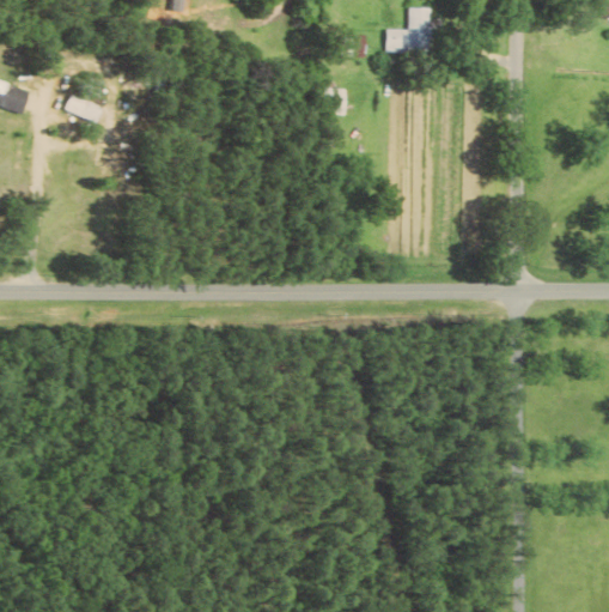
[(408,28),(385,28),(384,50),(430,53),(432,6),(409,5),(408,28)]
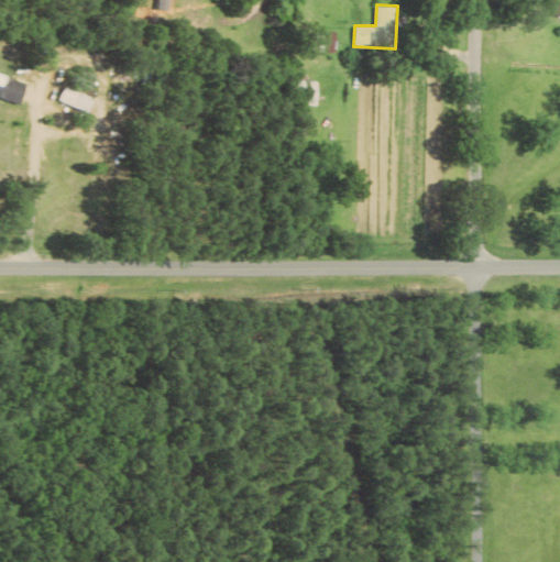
[(335,52),(336,31),(319,31),(318,51),(335,52)]
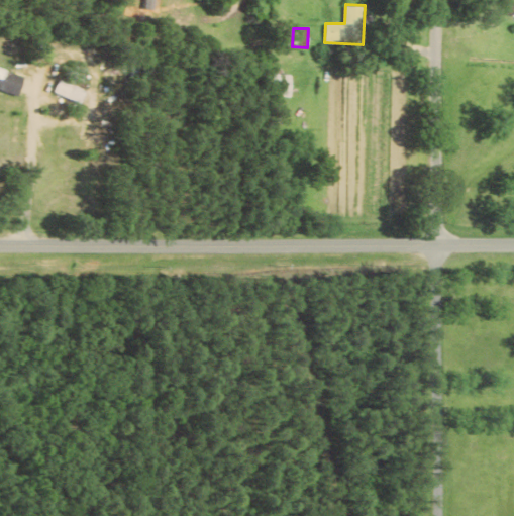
[(0,89),(16,94),(22,75),(0,67),(0,89)]
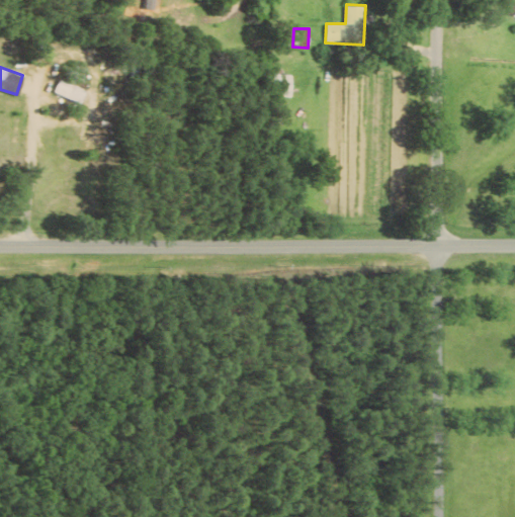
[(290,74),(274,74),(274,95),(289,96),(290,74)]
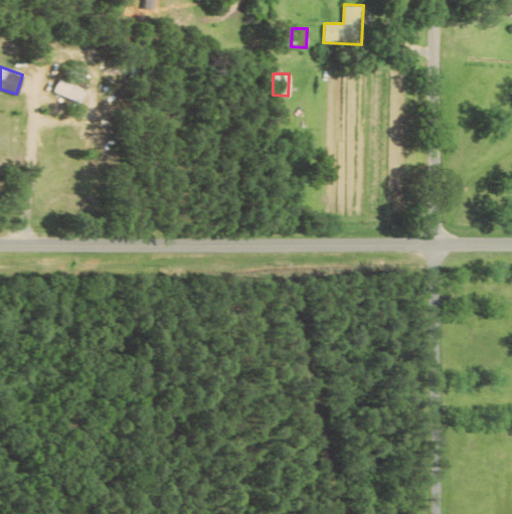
[(81,88),(55,78),(50,92),(75,101),(81,88)]
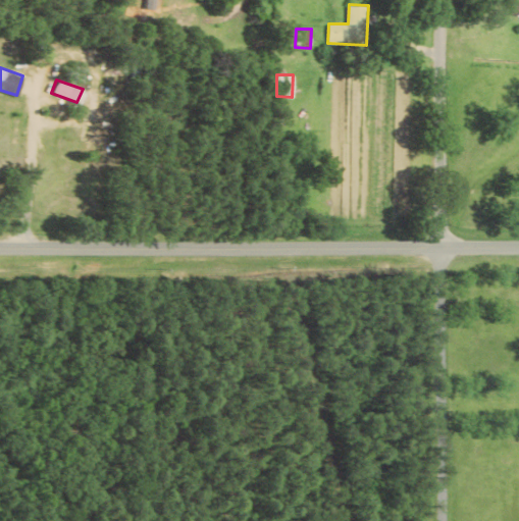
All buildings are outlined.
